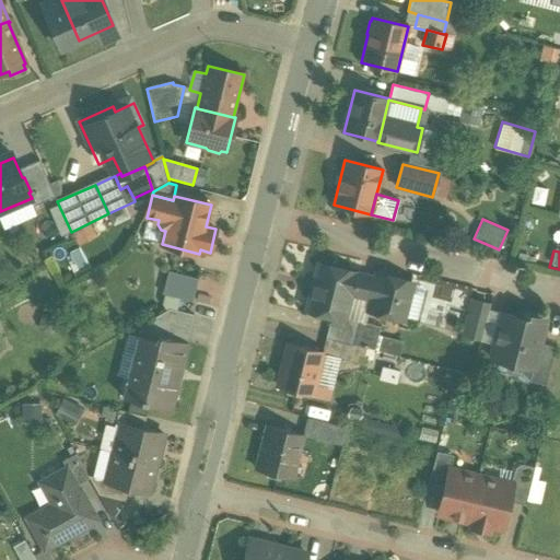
[(356,273),(318,264),(306,311),(330,317),(329,324),(330,324),(341,327),(343,321),(345,318),(356,275),(356,273)]
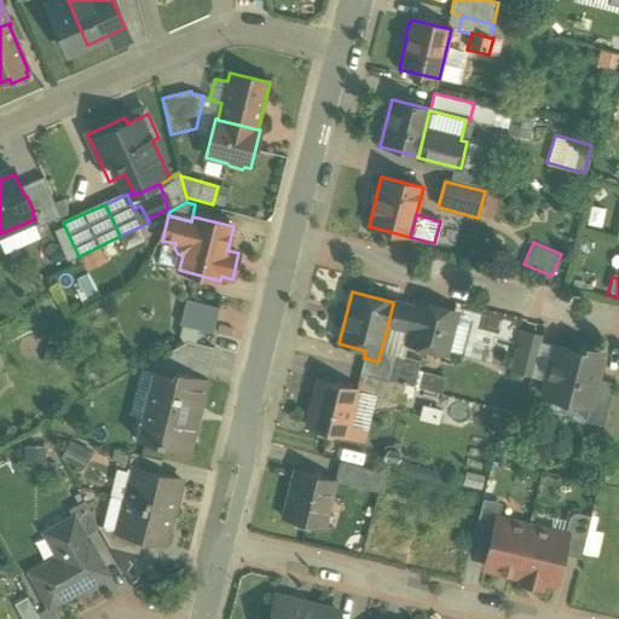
[(415,308),(393,304),(381,352),(398,356),(405,358),(409,345),(444,353),(455,312),(435,307),(433,304),(421,301),(416,304),(415,308)]
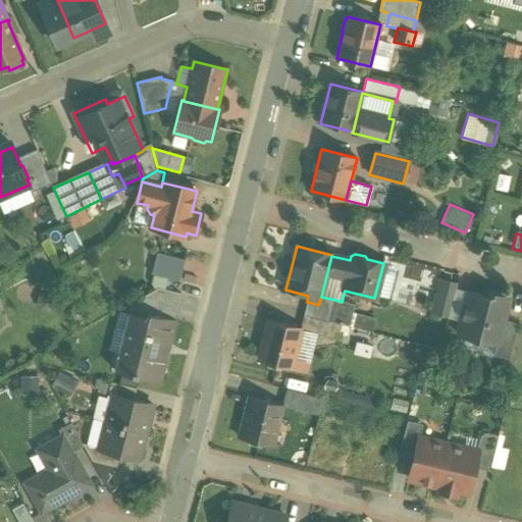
[(177,263),(161,259),(157,275),(173,279),(177,263)]
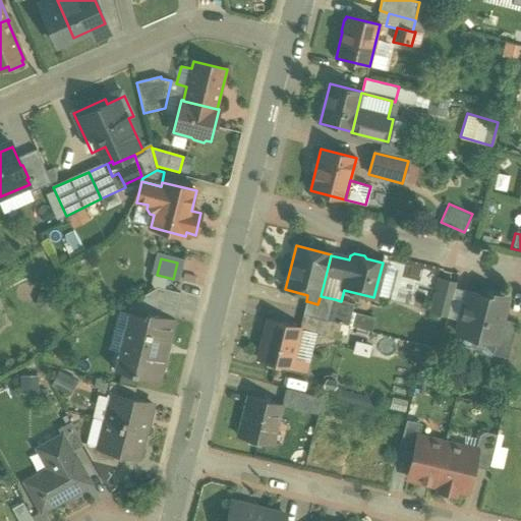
[(456,283),(442,279),(432,314),(447,317),(456,283)]
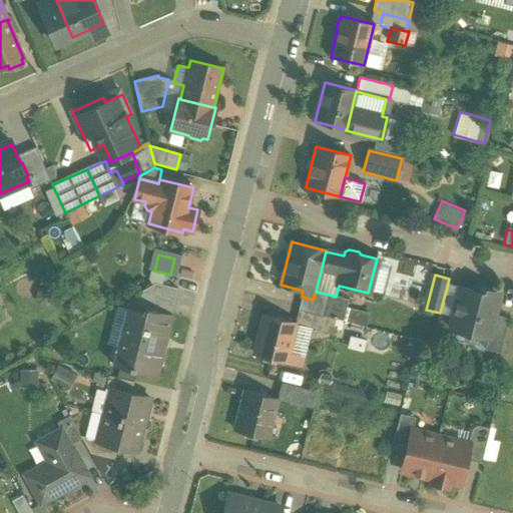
[(178,289),(156,284),(129,299),(126,309),(143,313),(144,308),(171,315),(178,289)]
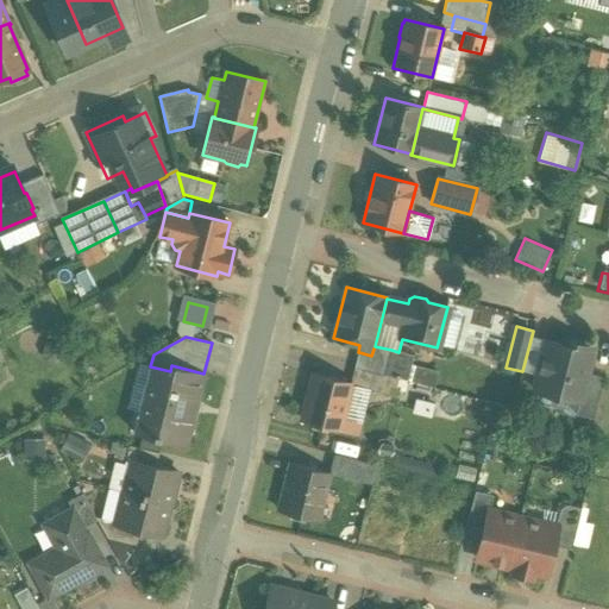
[(547,341),(533,338),(525,370),(539,374),(547,341)]
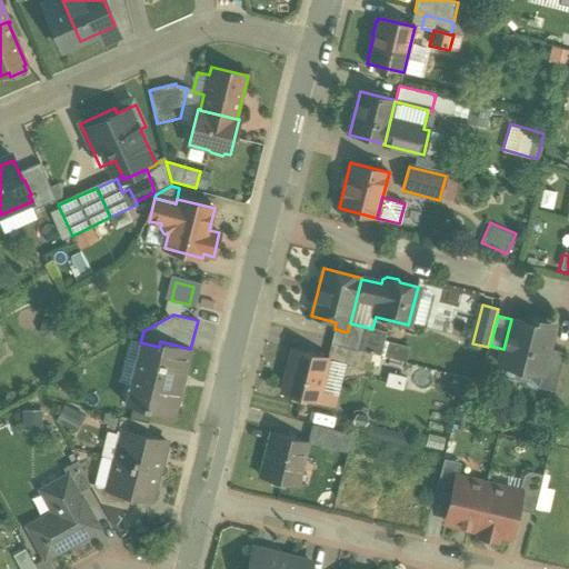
[(529,323),(511,319),(503,349),(499,365),(541,375),(542,376),(549,349),(548,349),(553,326),(530,319),(529,323)]
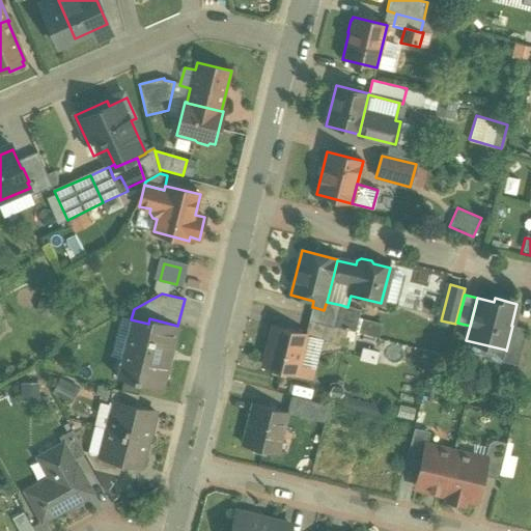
[(341,305),(327,302),(326,304),(324,310),(313,307),(312,307),(309,320),(335,328),(341,305)]
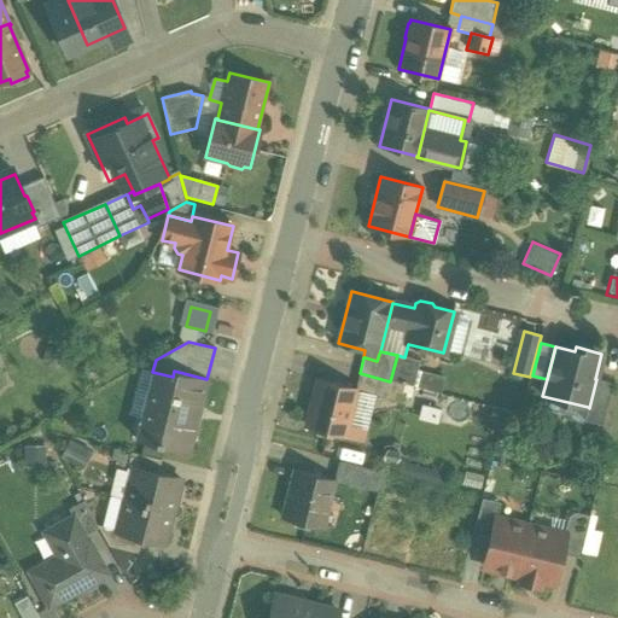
[(404,357),(397,355),(390,382),(404,385),(413,386),(419,361),(404,357)]
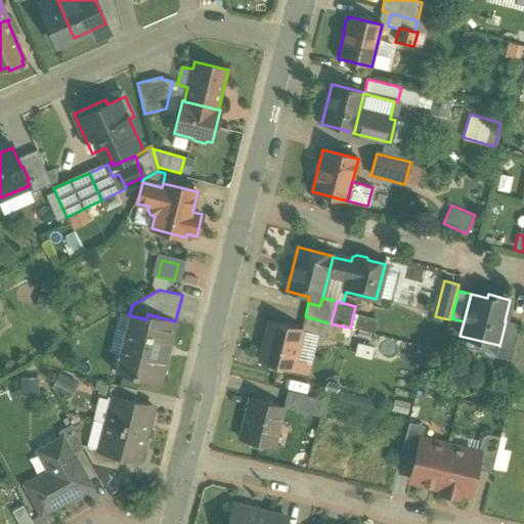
[(146,319),(129,315),(115,372),(161,384),(167,361),(165,361),(175,321),(147,314),(146,319)]
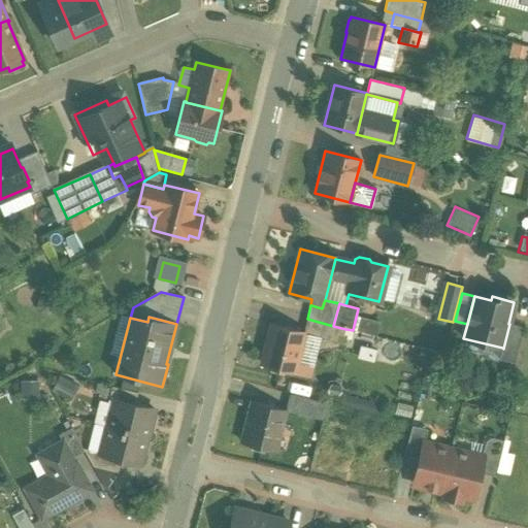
[(333,326),(307,319),(304,333),(303,334),(341,344),(345,329),(333,326)]
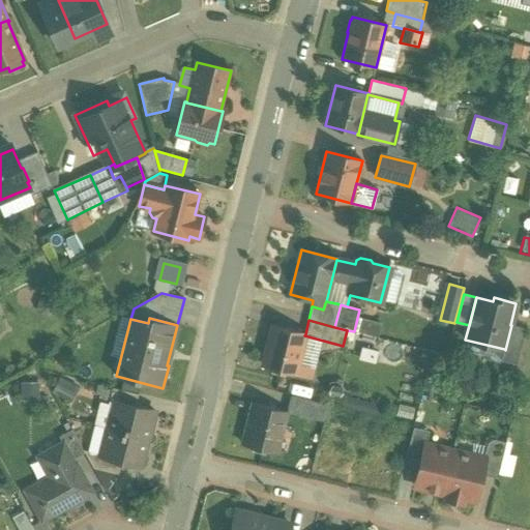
[(381,325),(361,320),(358,332),(378,337),(381,325)]
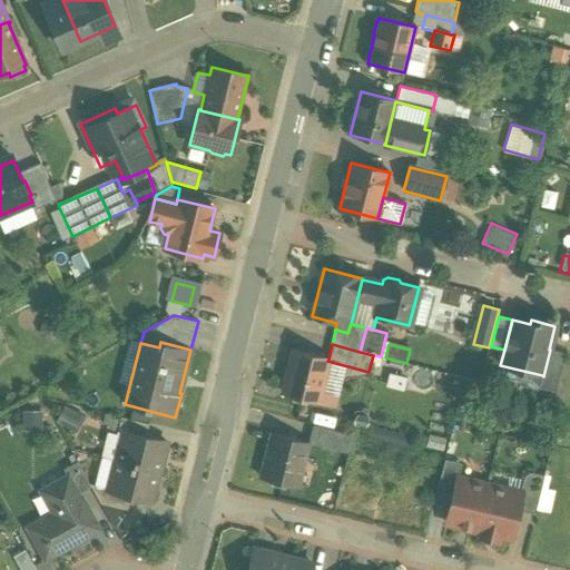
[(566,354),(550,350),(543,376),(542,375),(539,389),(556,393),(566,354)]
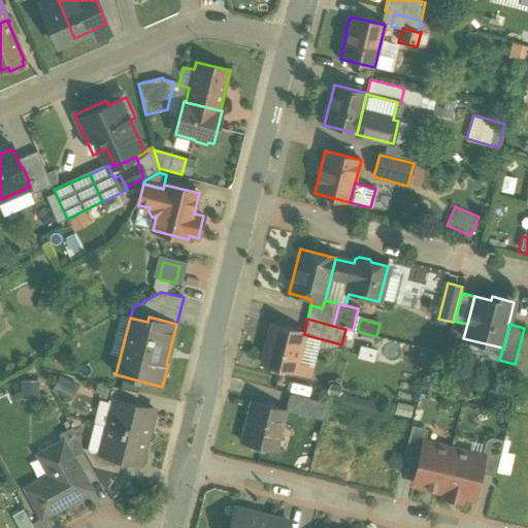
[(304,333),(272,325),(262,364),(294,372),(303,334),(304,333)]
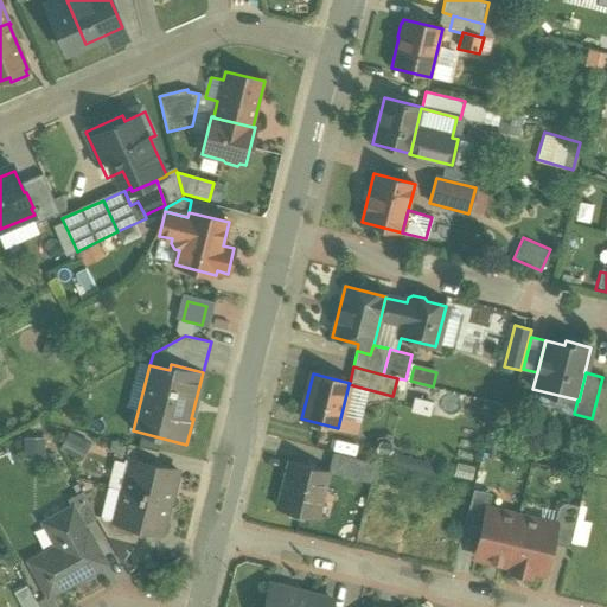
[(159,452),(129,445),(126,460),(132,461),(155,466),(159,452)]
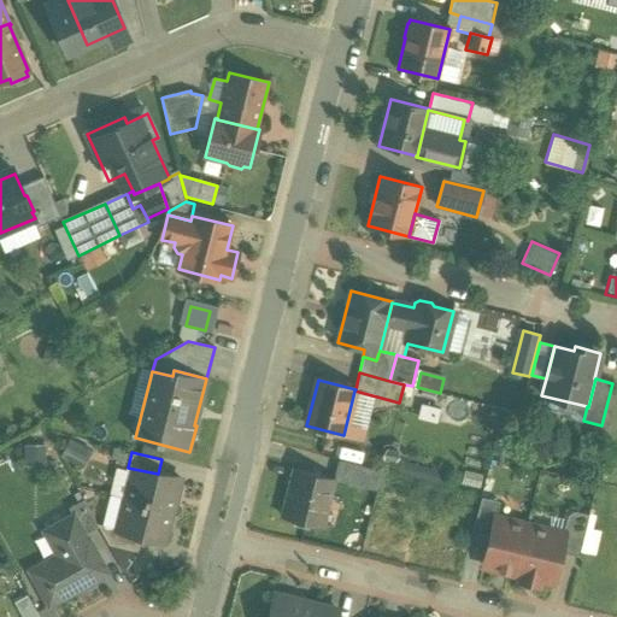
[(385,472),(339,460),(334,480),(380,492),(385,472)]
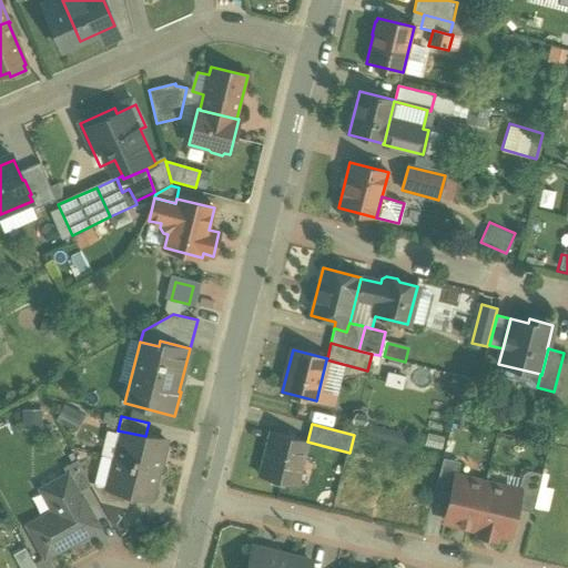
[(145,436),(123,432),(117,459),(160,470),(166,442),(145,436)]
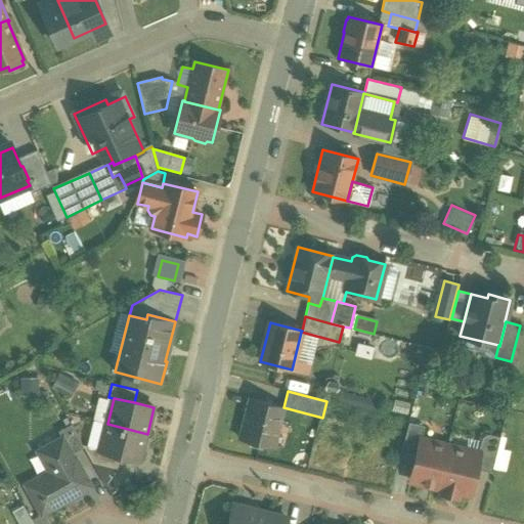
[(284,407),(251,399),(241,440),(273,448),(284,407)]
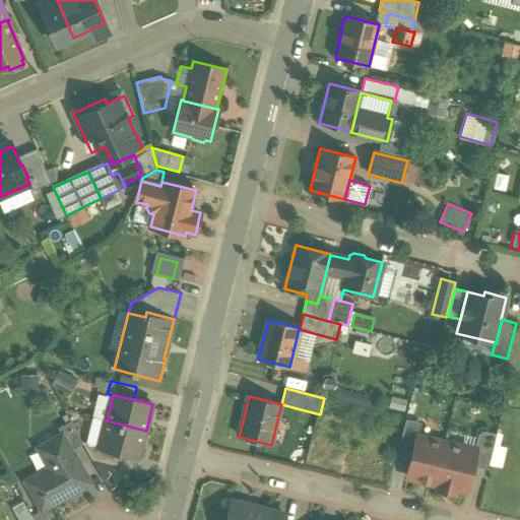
[(406,419),(398,449),(412,452),(416,436),(418,436),(421,423),(406,419)]
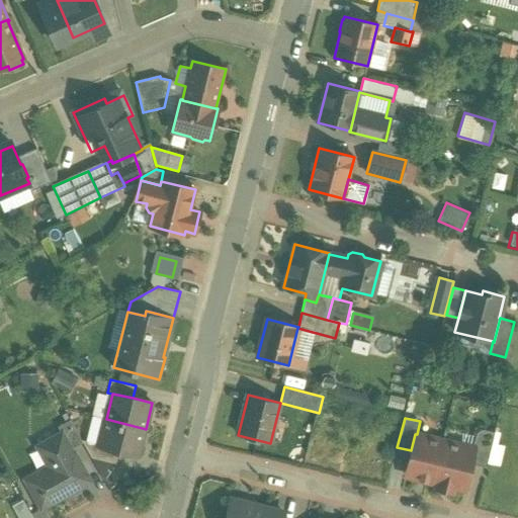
[(106,419),(104,419),(98,444),(98,445),(119,451),(138,455),(144,429),(146,430),(146,429),(106,419)]
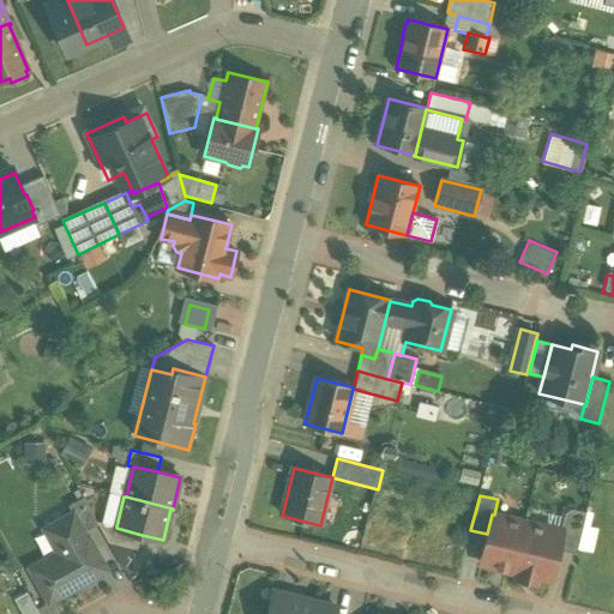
[(97,522),(83,498),(68,506),(72,513),(73,513),(85,533),(98,525),(97,522)]
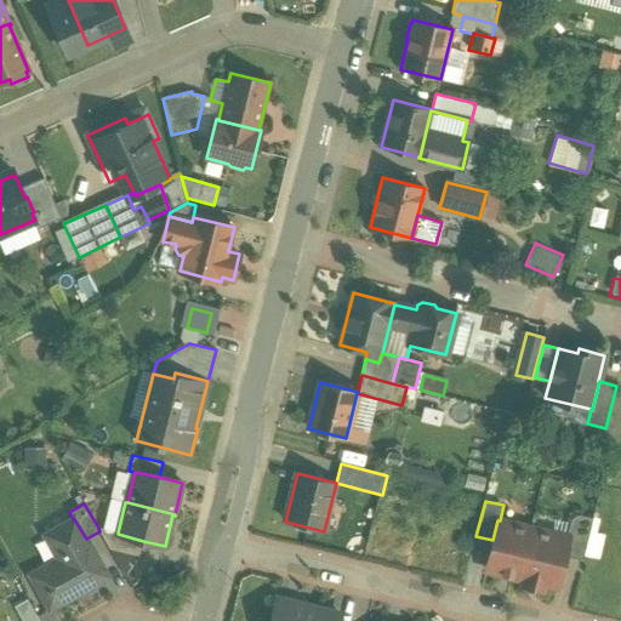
[(500,520),(497,520),(493,540),(485,570),(510,575),(508,577),(518,580),(535,513),(534,513),(530,528),(500,520)]
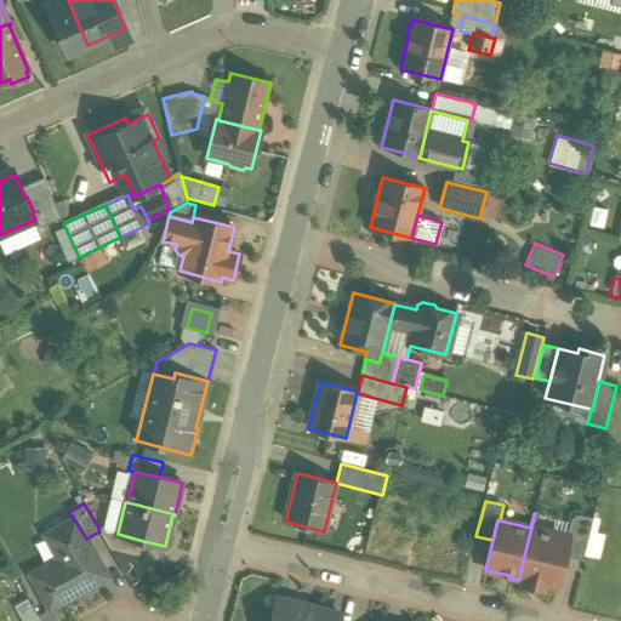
[(552,534),(531,529),(535,513),(518,580),(524,581),(523,585),(542,590),(543,584),(557,587),(564,557),(568,542),(565,542),(556,539),(552,534)]
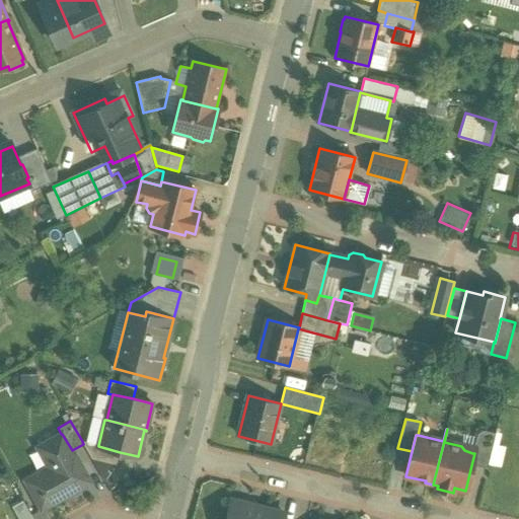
[(484,430),(477,434),(472,453),(474,453),(471,465),(487,468),(496,433),(484,430)]
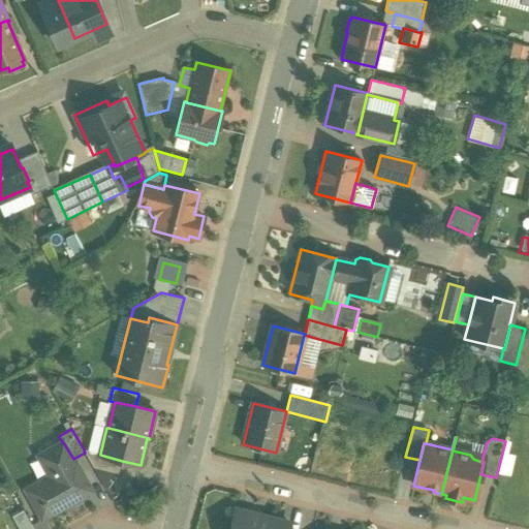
[(73,459),(63,442),(62,442),(38,456),(50,476),(26,490),(42,520),(92,492),(75,462),(75,463),(73,459)]
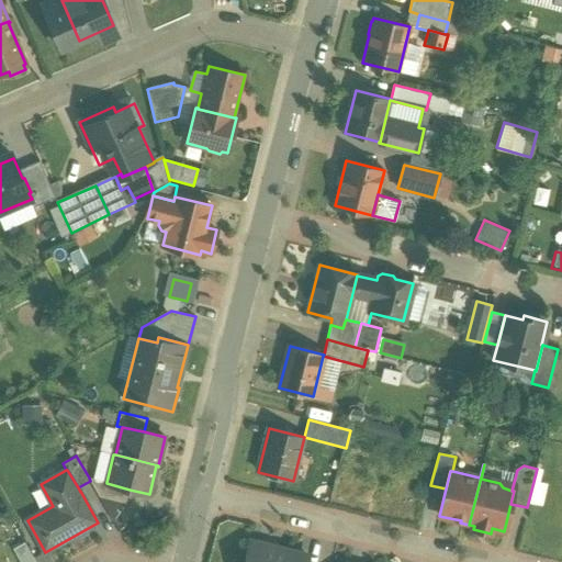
[(130,490),(107,483),(107,482),(89,478),(90,481),(99,497),(126,504),(130,490)]
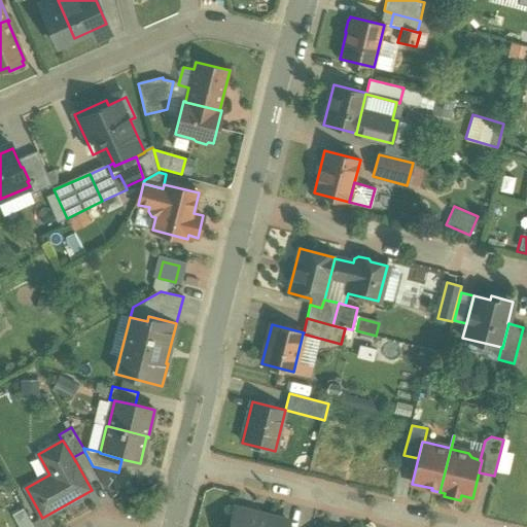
[(286,526),(288,521),(235,508),(231,526),(286,526)]
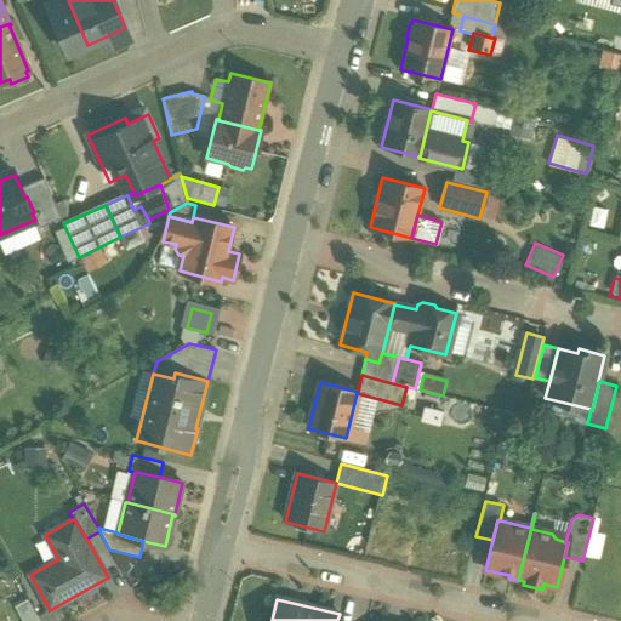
[(35,620),(26,600),(10,609),(15,620),(35,620)]
